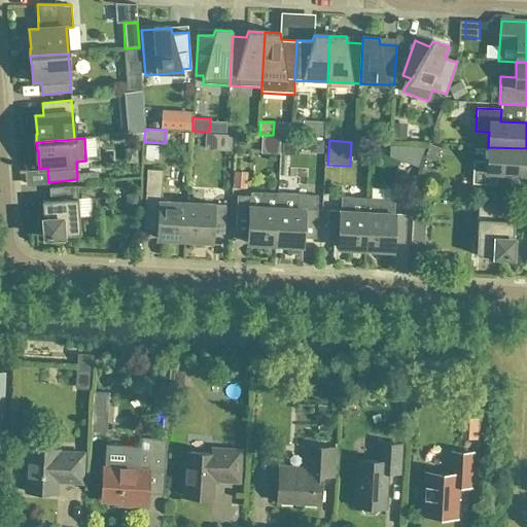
[(431,143),(424,162),(438,167),(447,148),(431,143)]
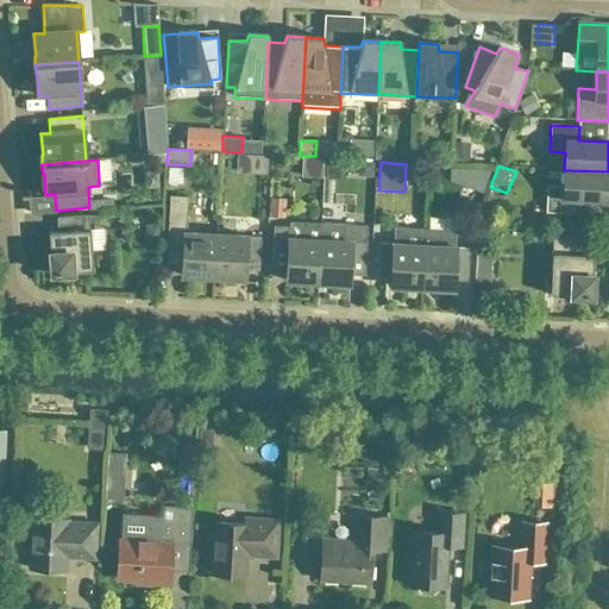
[(608,202),(608,187),(608,171),(564,170),(564,187),(547,187),(546,213),(575,215),(575,201),(608,202)]
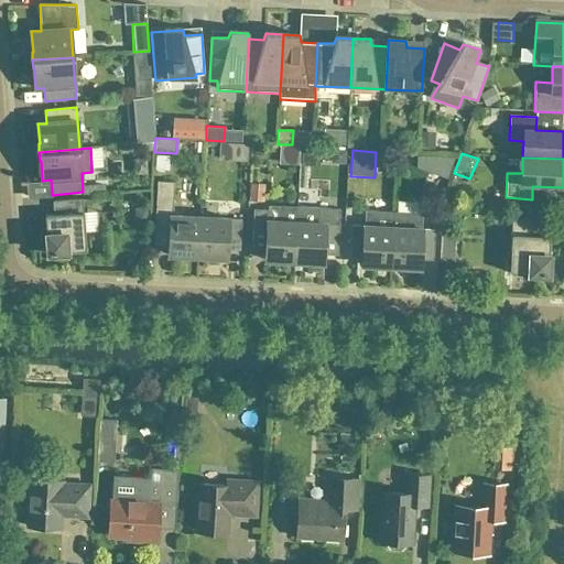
[(197,258),(199,218),(173,216),(174,183),(158,182),(154,247),(170,247),(170,256),(190,257),(190,258),(197,258)]
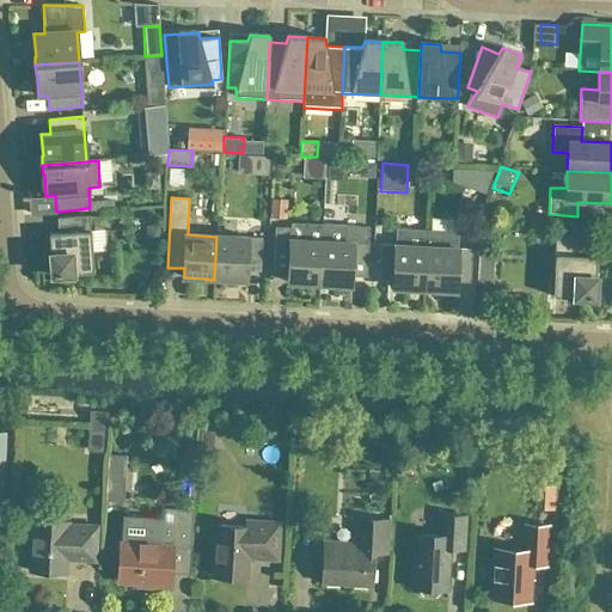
[(287,200),(271,200),(270,219),(286,219),(287,200)]
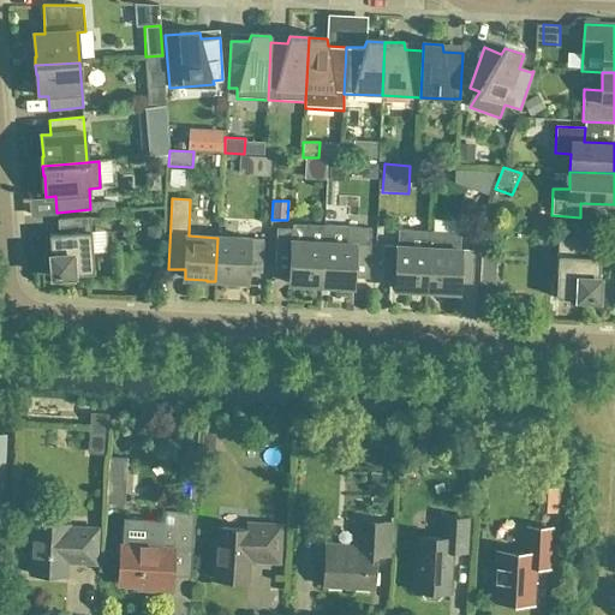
[(52,278),(95,274),(90,218),(58,220),(59,234),(49,236),(51,256),(52,278)]
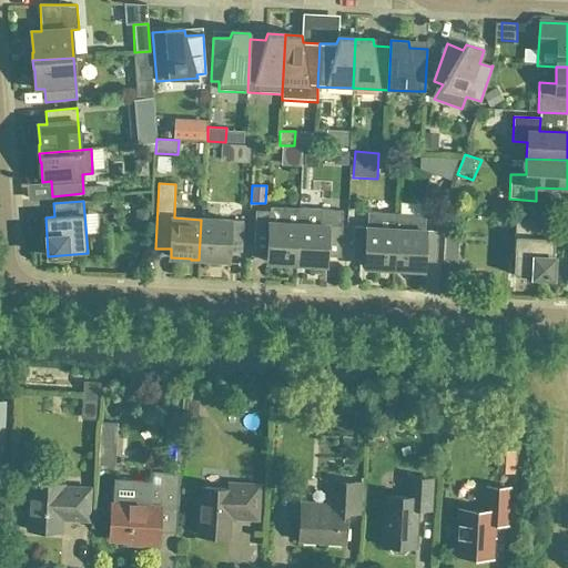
[(288,264),(287,265),(296,265),(300,209),(271,208),(271,212),(256,211),(254,253),(269,254),(267,263),(288,264)]
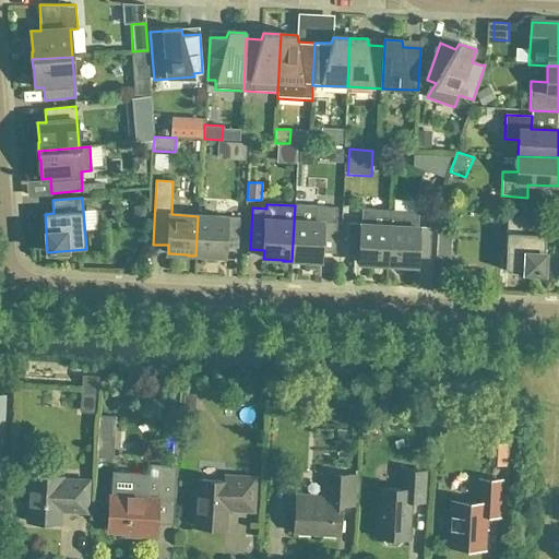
[(295,205),(292,261),(300,261),(320,261),(321,253),(335,253),(337,207),(295,205)]
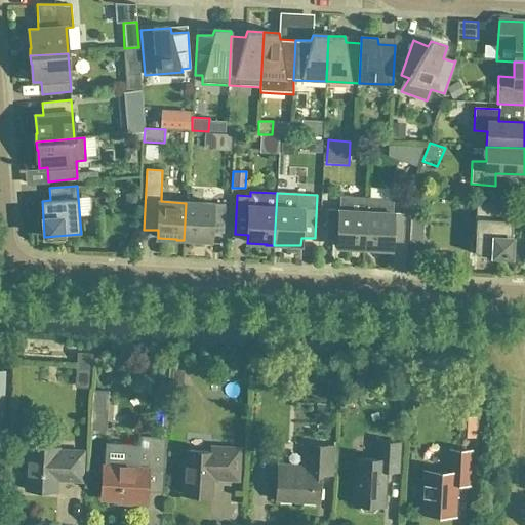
[(356,248),(356,249),(364,250),(367,198),(340,196),(339,210),(327,210),(326,239),(338,239),(337,247),(356,248)]
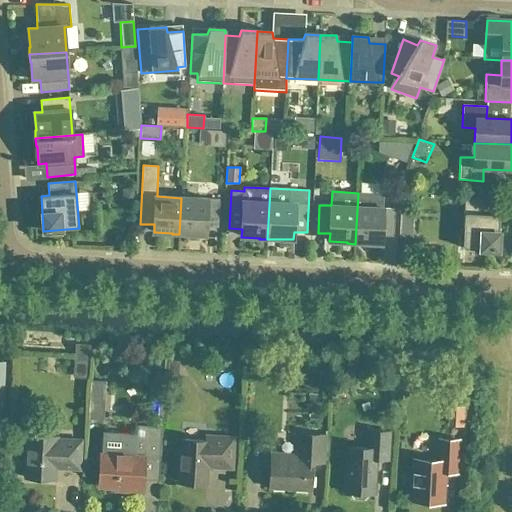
[(355,244),(363,244),(363,243),(381,244),(381,236),(393,237),(395,209),(383,208),(384,194),(358,193),(355,244)]
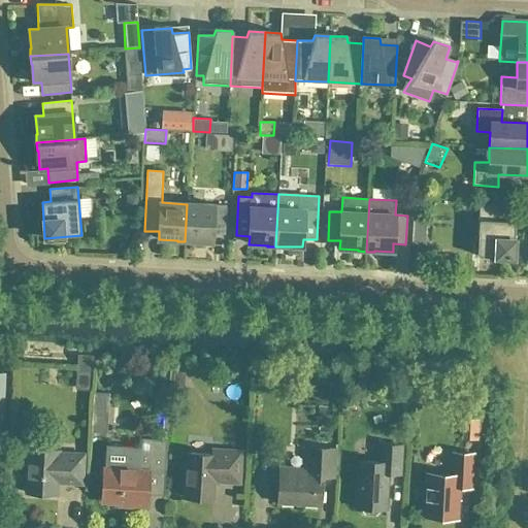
[(226,206),(187,204),(185,241),(193,242),(193,241),(211,242),(212,234),(225,235),(226,206)]
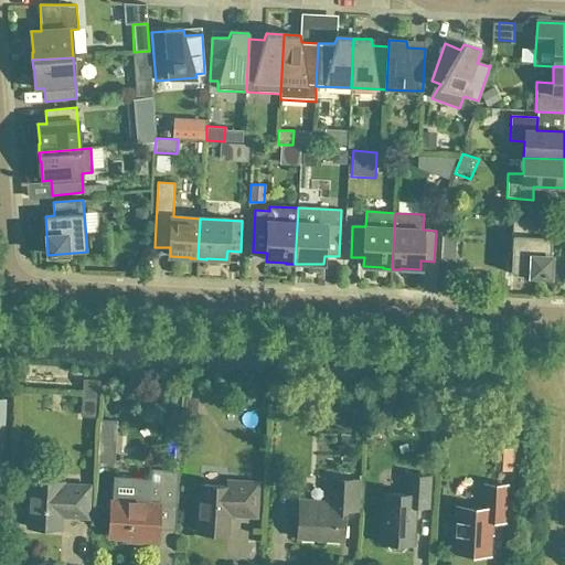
[(543,236),(544,221),(513,220),(511,274),(550,276),(551,256),(552,237),(543,236)]
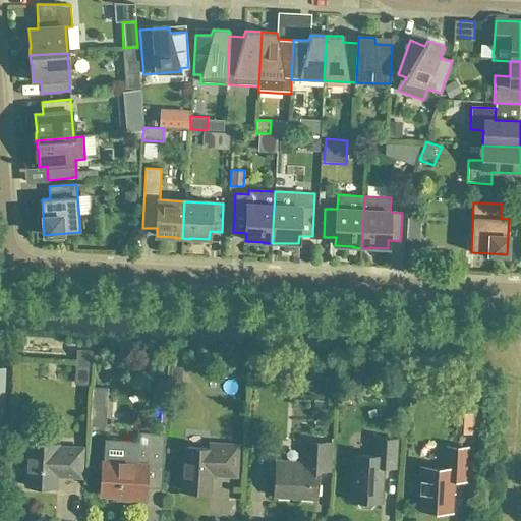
[(472,213),(462,213),(461,242),(471,242),(472,213)]
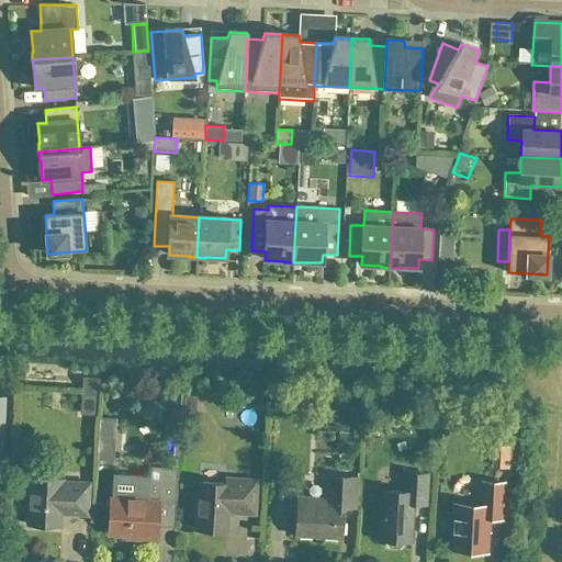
[(440,233),(438,260),(452,261),(453,234),(440,233)]
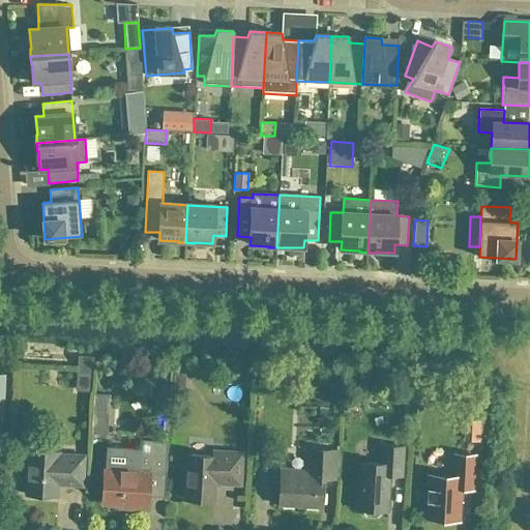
[(172,398),(184,399),(185,376),(173,375),(172,398)]
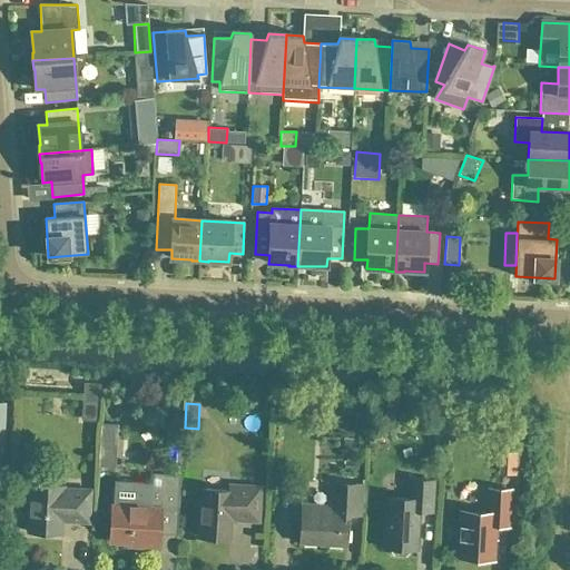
[(151,509),(112,507),(110,542),(140,544),(140,547),(159,548),(161,511),(178,512),(180,475),(153,474),(151,509)]
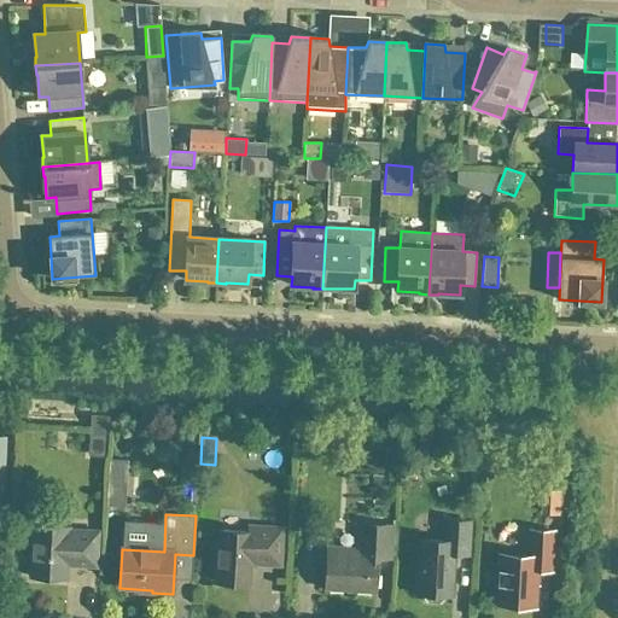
[(414,595),(424,595),(424,599),(427,605),(438,605),(443,600),(443,596),(453,596),(455,555),(470,557),(471,523),(443,520),(442,542),(418,541),(414,595)]
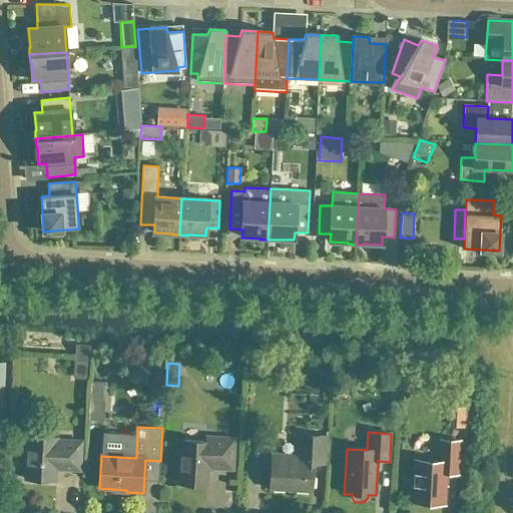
[(272,454),(270,489),(312,492),(314,464),(326,465),(327,437),(297,435),(296,456),(272,454)]
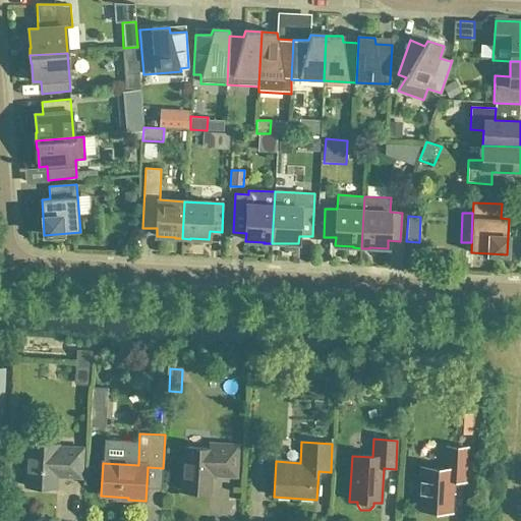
[(29,443),(26,486),(55,488),(56,476),(81,478),(83,449),(58,447),(58,445),(29,443)]
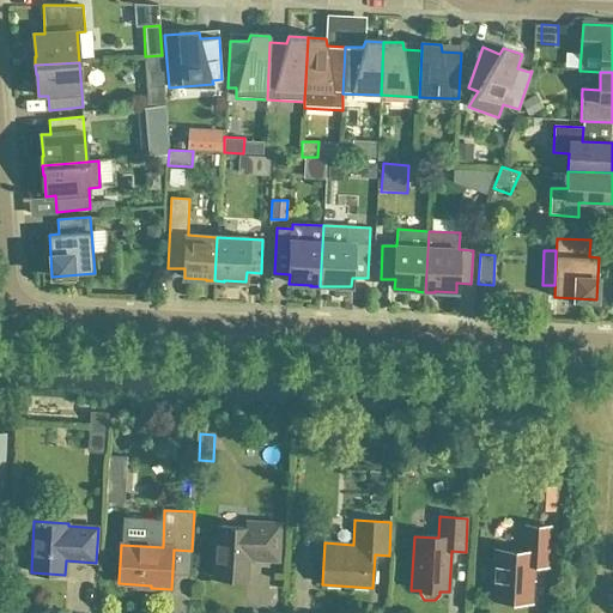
[(214,578),(248,581),(249,564),(254,560),(278,562),(280,525),(247,522),(246,528),(217,527),(214,578)]
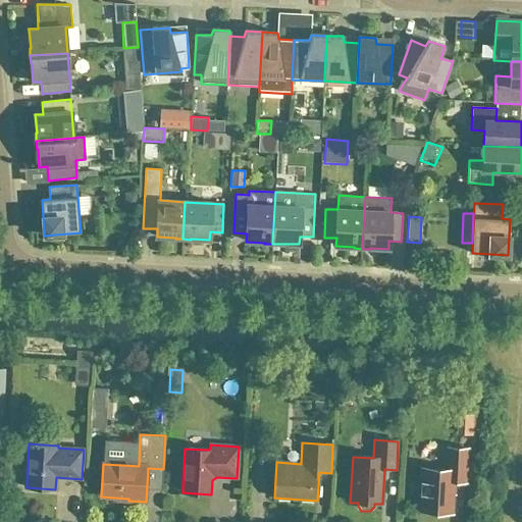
[(422,469),(420,511),(451,513),(453,481),(465,482),(467,450),(448,449),(447,471),(422,469)]
